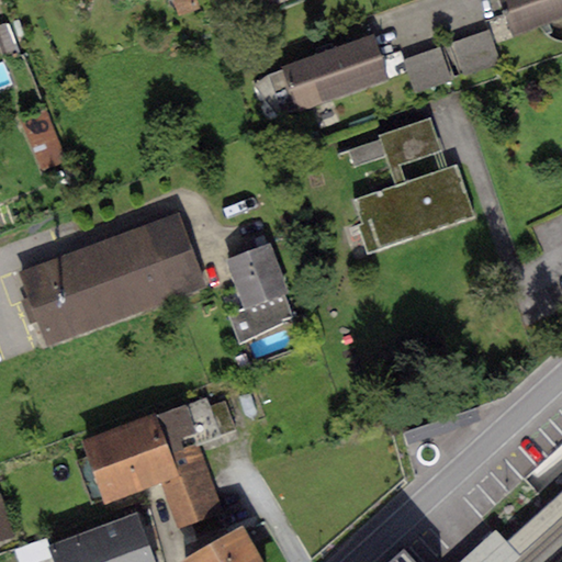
[(195,0),(171,0),(178,17),(199,9),(195,0)]
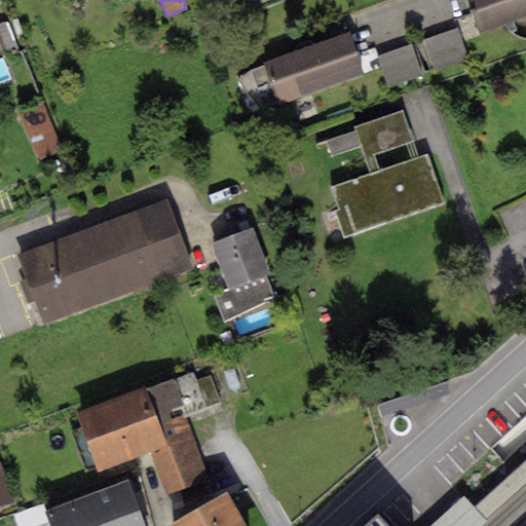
[(525,0),(466,0),(480,37),(525,20),(525,0)]
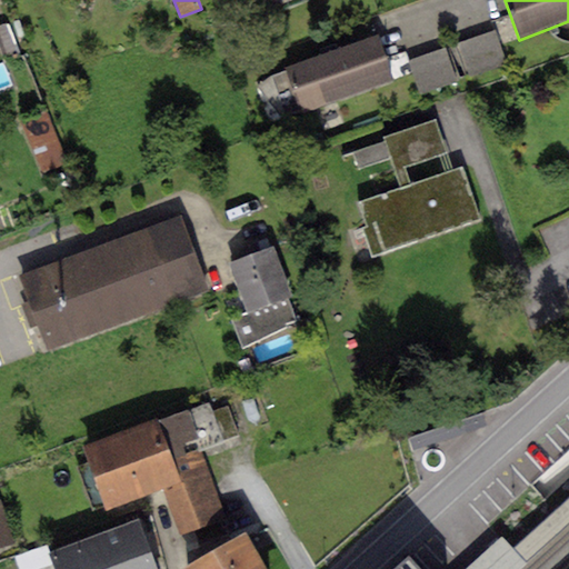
[(8,25),(0,27),(0,52),(3,60),(19,55),(8,25)]
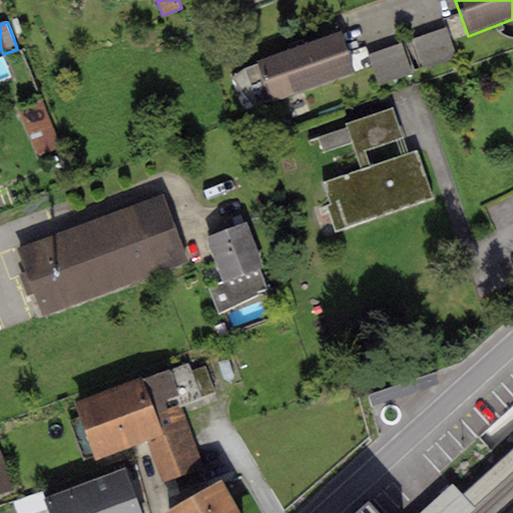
[(446,30),(412,41),(422,73),(456,63),(446,30)]
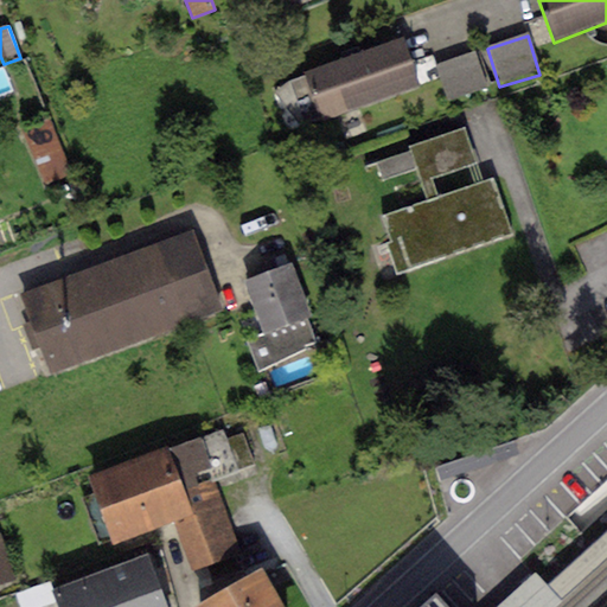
[(403,38),(305,72),(323,121),(421,87),(403,38)]
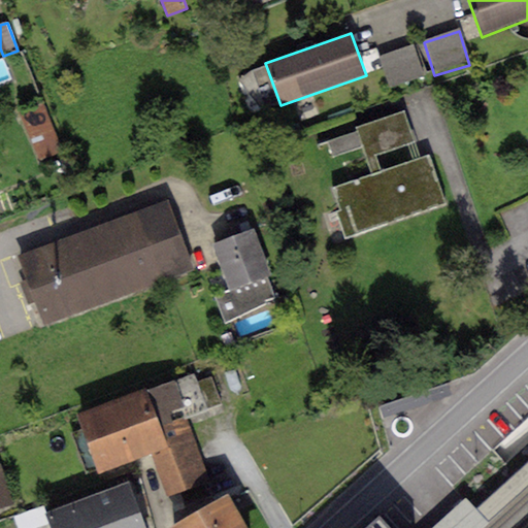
[(413,45),(378,56),(389,89),(423,78),(413,45)]
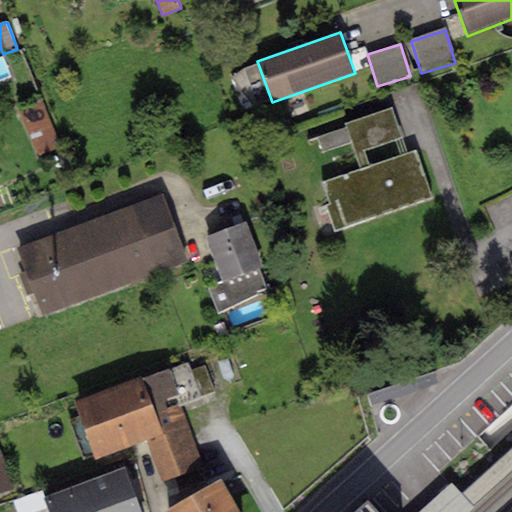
[(43,101),(18,111),(36,155),(61,146),(43,101)]
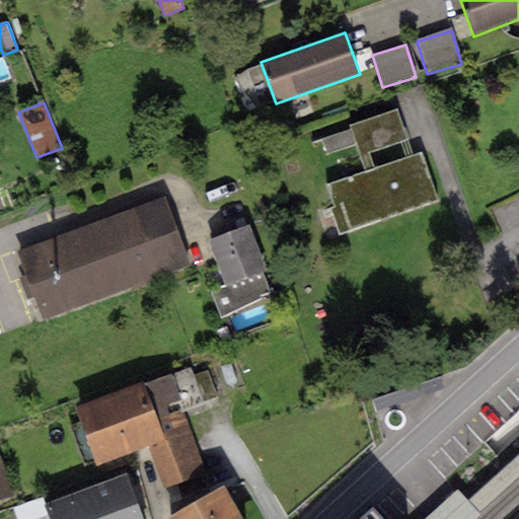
[(396,108),(349,126),(360,157),(408,140),(396,108)]
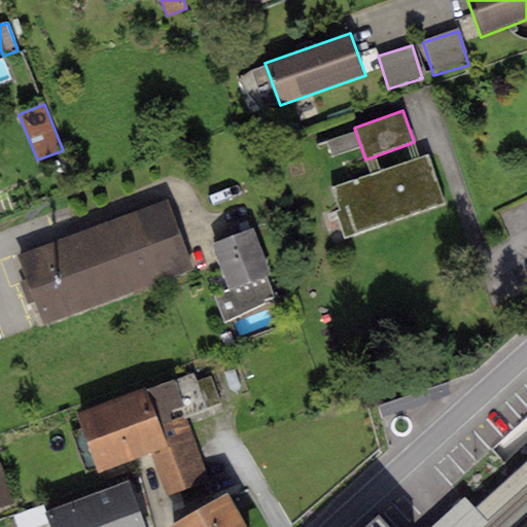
[(445,202),(428,154),(329,187),(345,235),(445,202)]
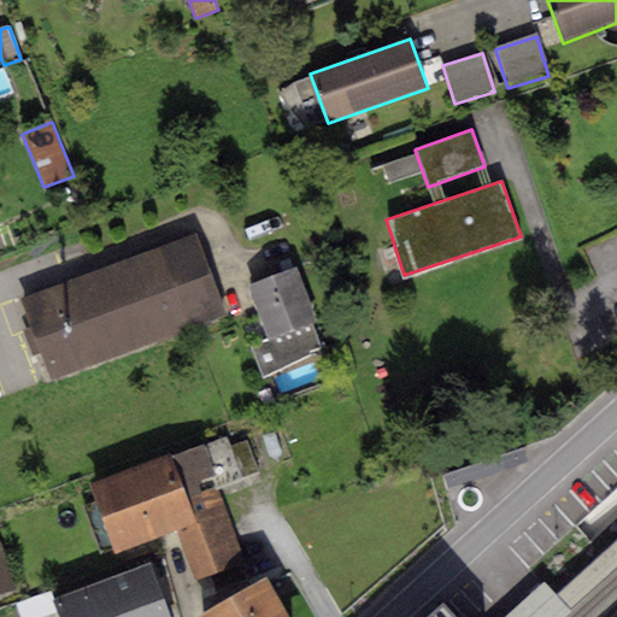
[(194,240),(19,306),(51,388),(225,322),(194,240)]
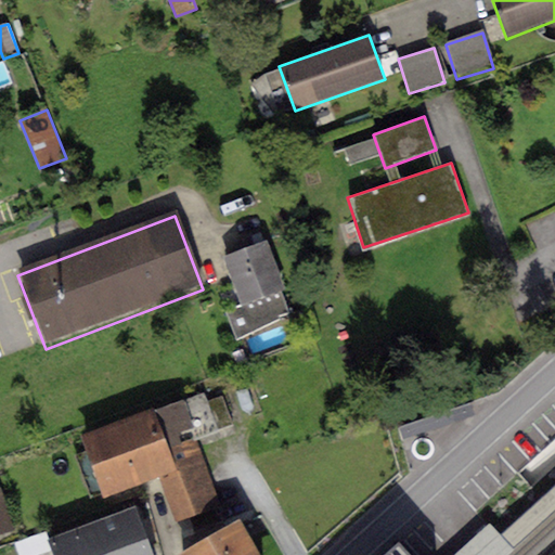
[(267,242),(223,257),(241,307),(228,311),(236,338),(278,319),(276,315),(288,310),(267,242)]
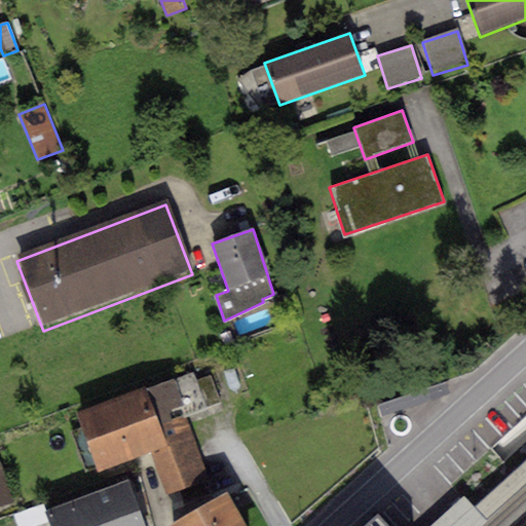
[(193,371),(76,412),(98,473),(150,454),(164,495),(209,480),(185,412),(204,405),(196,380),(193,371)]
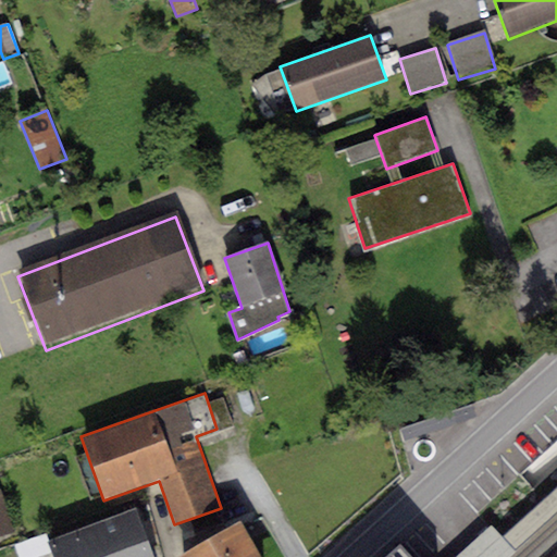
[(224,397),(208,403),(217,429),(233,423),(224,397)]
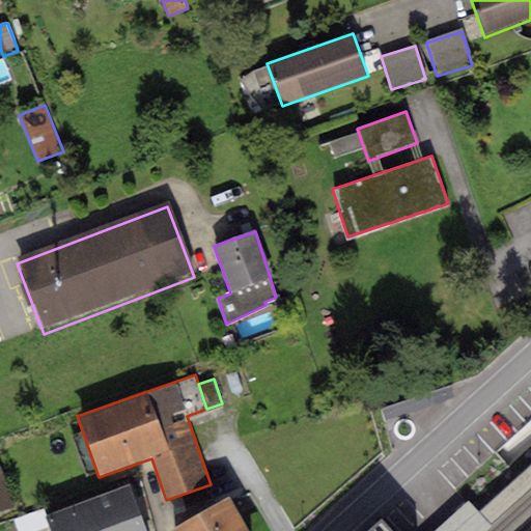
[(484,530),(530,490),(530,466),(479,513),(469,501),(467,503),(435,530),(484,530)]
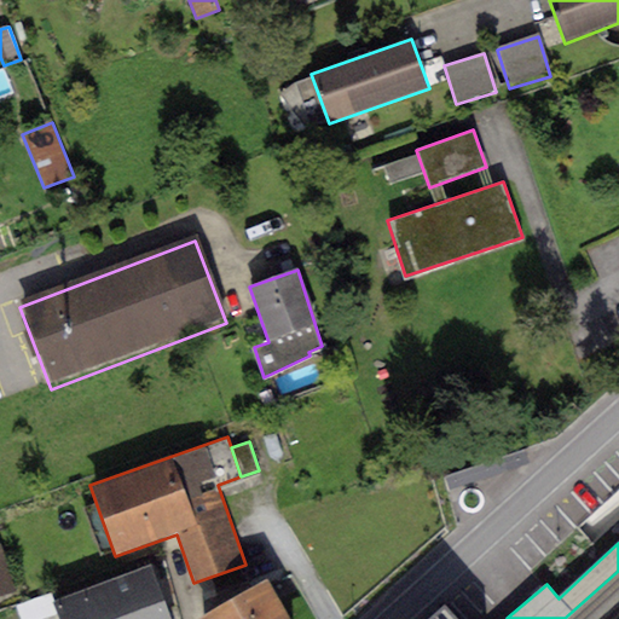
[(0,553),(0,596),(17,591),(5,551),(0,553)]
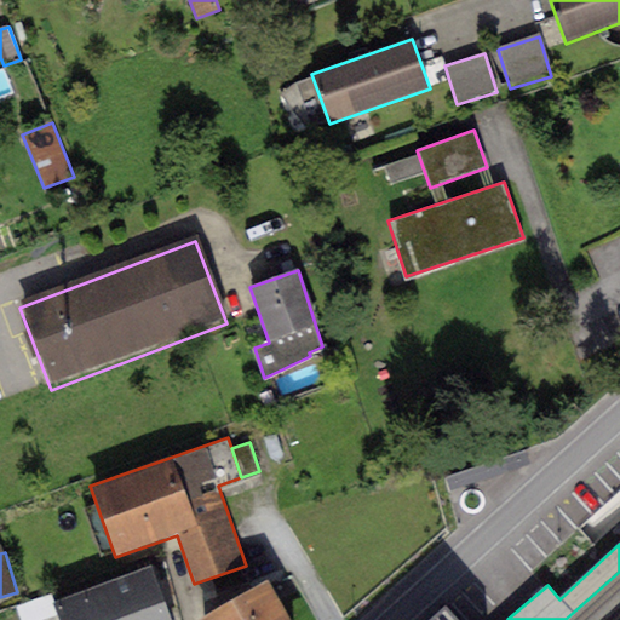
[(168,619),(151,569),(57,602),(63,619),(168,619)]
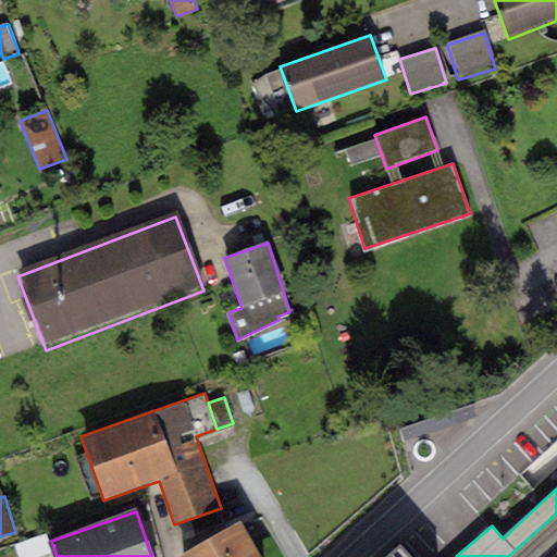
[(260,556),(240,523),(181,556),(260,556)]
